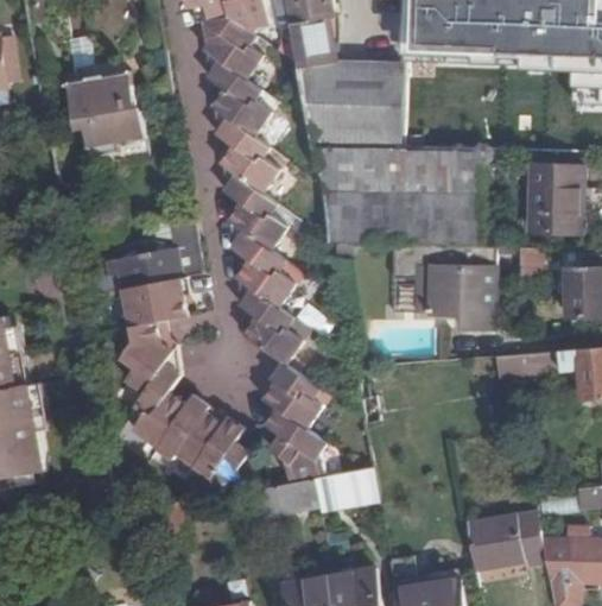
[(204,51),(207,52),(249,81),(264,57),(252,48),(259,38),(254,33),(258,25),(268,24),(264,0),(185,0),(187,7),(191,7),(195,23),(201,23),(203,37),(207,38),(208,46),(204,51)]
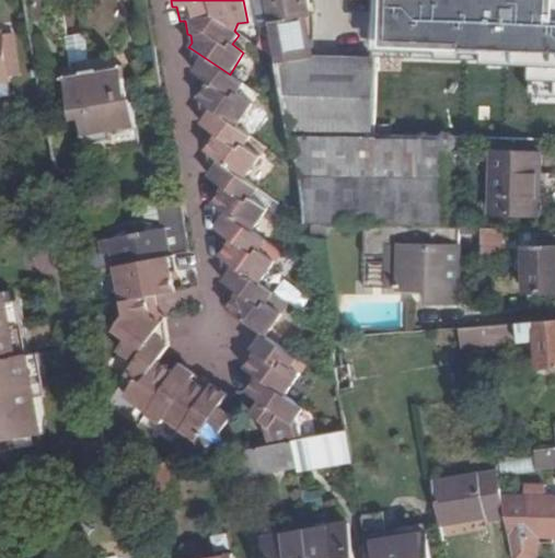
[(313,14),(310,0),(265,0),(272,32),(305,223),(363,224),(444,225),(449,136),(376,136),(377,71),(377,55),(313,54),(313,14)]
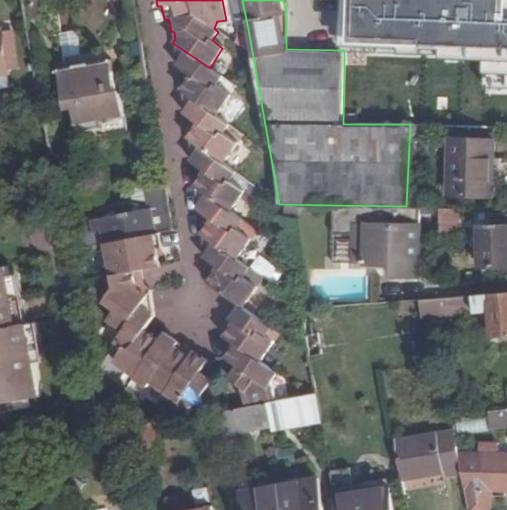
[(345,0),(344,50),(344,65),(364,65),(364,55),(477,59),(476,92),(506,93),(506,0),(345,0)]
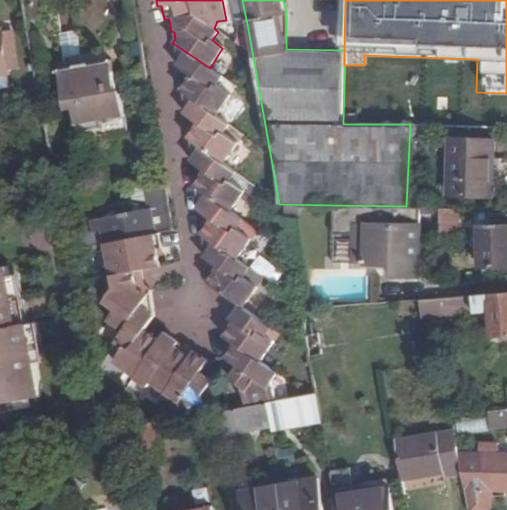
[(8,28),(0,30),(0,42),(4,65),(15,63),(8,28)]
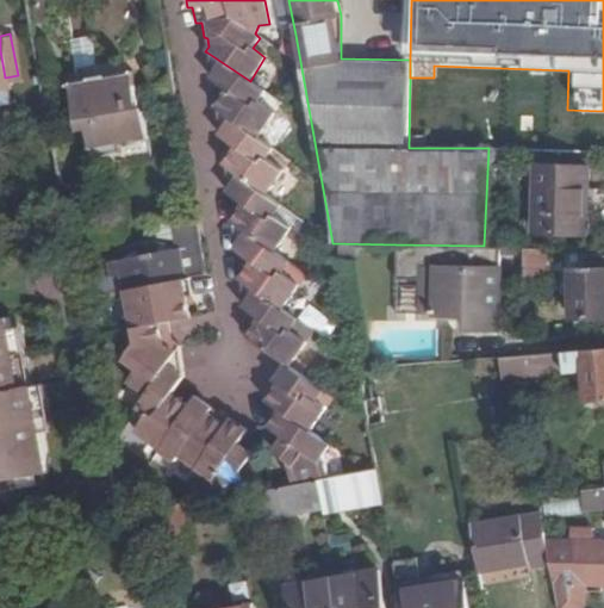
[(68,66),(87,66),(88,37),(68,37),(68,66)]
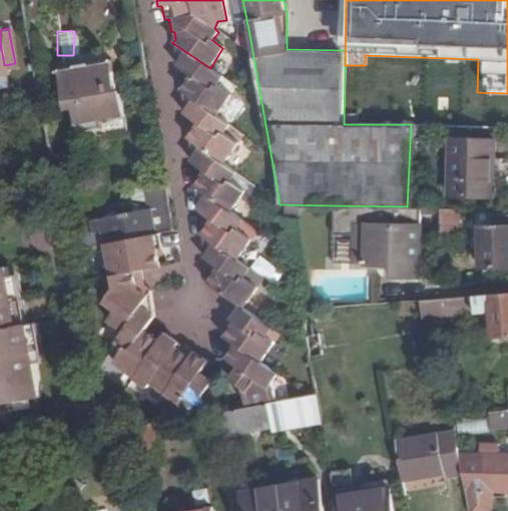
[(210,68),(174,44),(175,66),(189,76),(179,92),(215,117),(229,96),(215,86),(221,77),(210,68)]
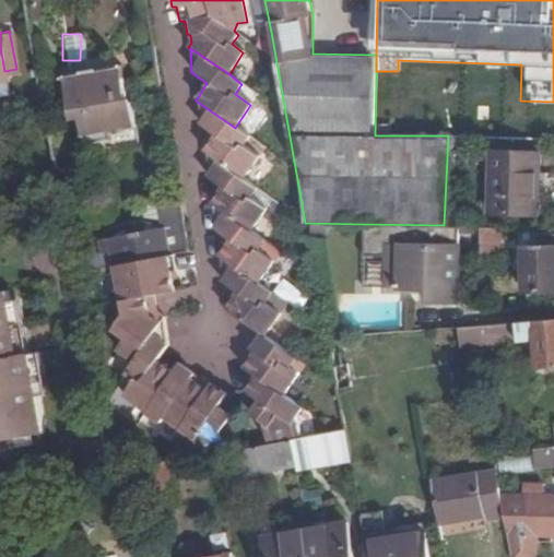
[(139,174),(171,168),(162,115),(129,120),(130,122),(125,122),(119,93),(106,94),(95,96),(96,103),(89,104),(86,95),(62,99),(70,139),(77,138),(82,164),(108,160),(107,152),(133,146),(139,174)]
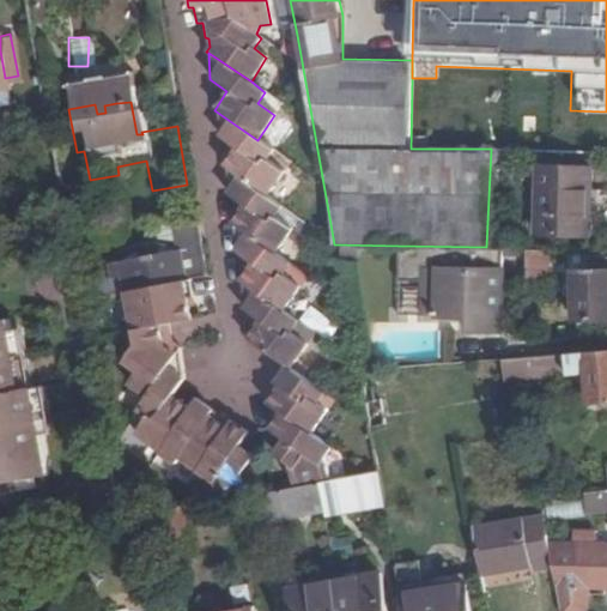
[(258,140),(214,110),(217,137),(234,147),(223,167),(266,197),(283,171),(266,161),(273,151),(258,140)]
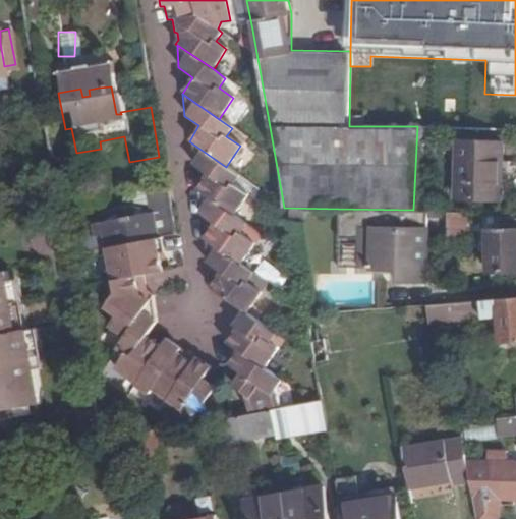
[(500,140),(455,139),(454,197),(495,197),(496,170),(497,161),(500,161),(500,140)]
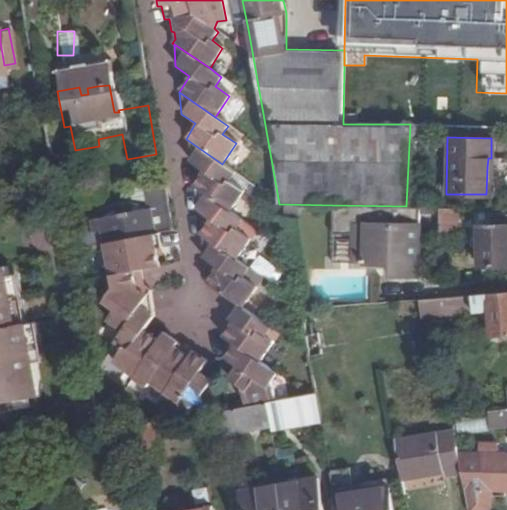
[(222,164),(186,139),(187,162),(202,172),(193,186),(229,210),(242,190),(229,181),(234,172),(222,164)]
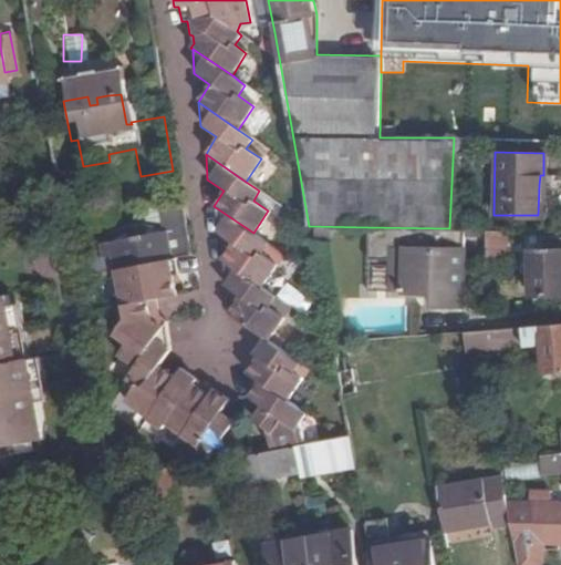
[(253,233),(214,206),(215,230),(230,242),(220,259),(260,287),(276,264),(261,253),(268,243),(253,233)]
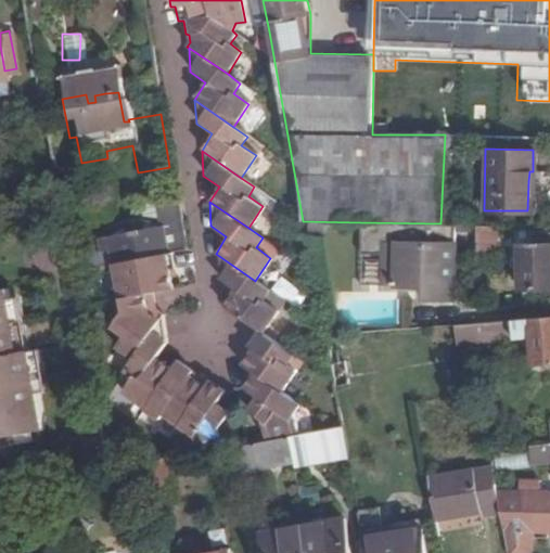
[(452,270),(453,223),(440,223),(360,222),(359,254),(381,254),(381,284),(422,284),(422,297),(452,298),(452,270)]
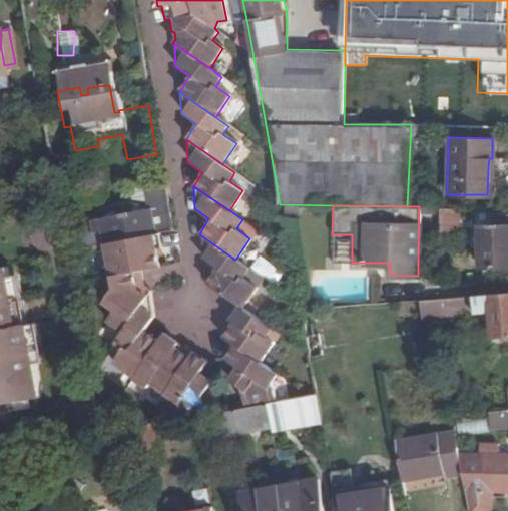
[(456,205),(439,205),(438,232),(455,232),(456,205)]
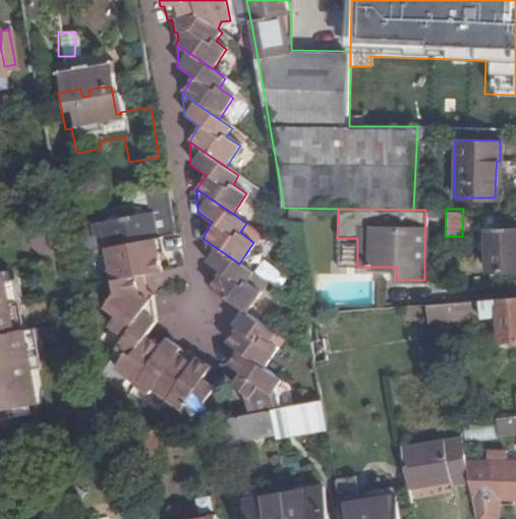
[(515,227),(490,227),(488,268),(515,267),(515,227)]
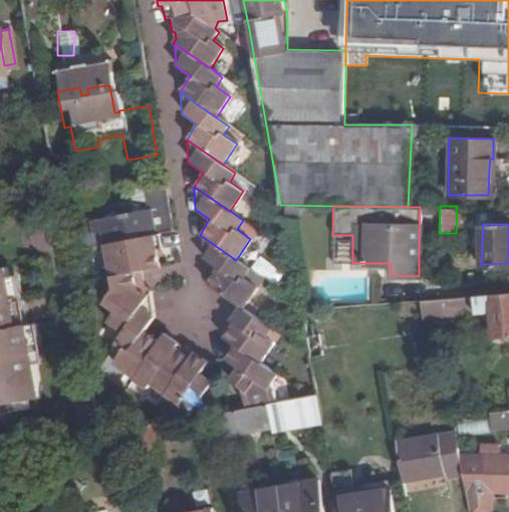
[(157,249),(155,234),(99,244),(105,278),(137,272),(154,269),(151,251),(157,249)]
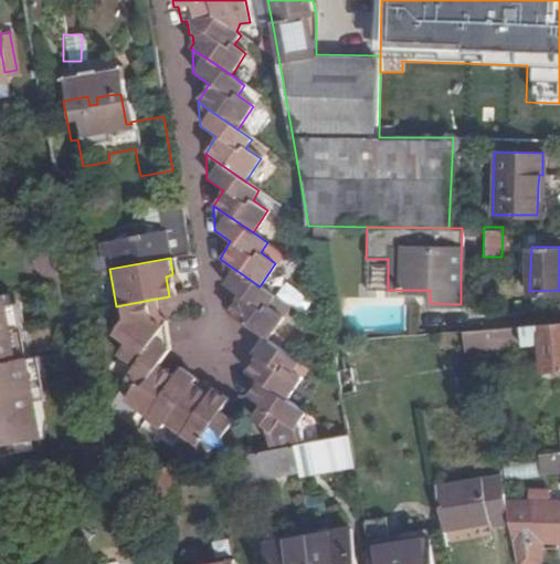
[(260,286),(220,259),(221,284),(239,296),(228,313),(264,338),(266,340),(282,317),(266,306),(273,295),(260,286)]
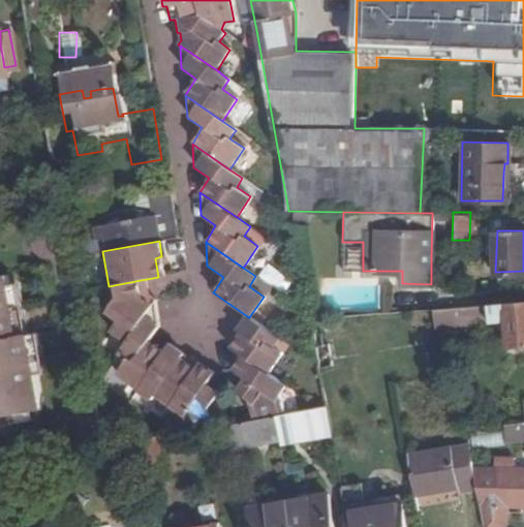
[(342,244),(342,265),(358,264),(357,244),(342,244)]
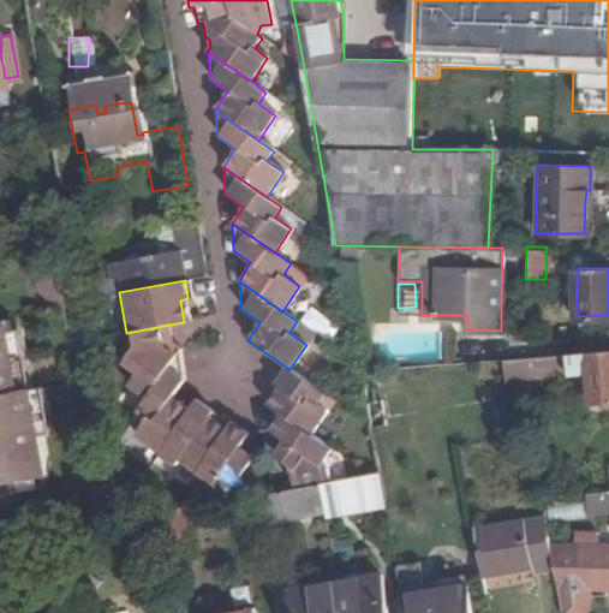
[(3,317),(0,317),(0,482),(42,476),(27,387),(16,390),(3,317)]
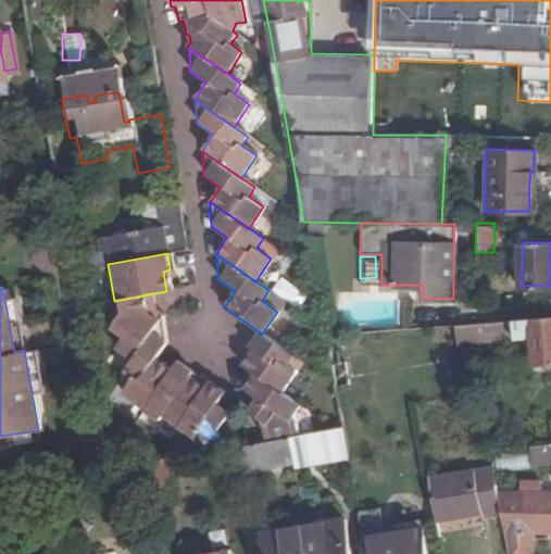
[(128,359),(158,318),(150,312),(148,294),(114,301),(117,316),(110,327),(121,336),(114,347),(128,359)]
